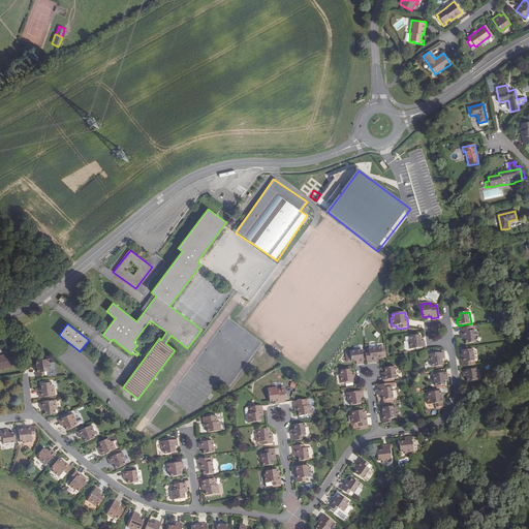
[(463,337),(465,337),(465,341),(466,345),(476,343),(474,332),(470,333),(469,328),(462,329),(463,337)]
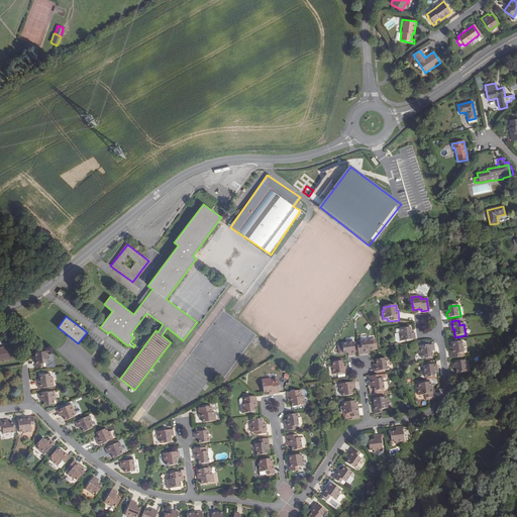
[(402,332),(400,332),(401,341),(417,339),(416,332),(412,333),(411,327),(401,328),(402,332)]
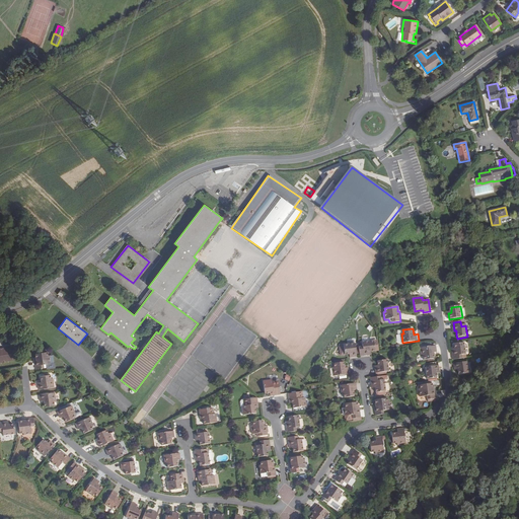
[(464,342),(454,344),(455,348),(455,352),(453,352),(454,360),(462,359),(461,354),(465,354),(464,342)]
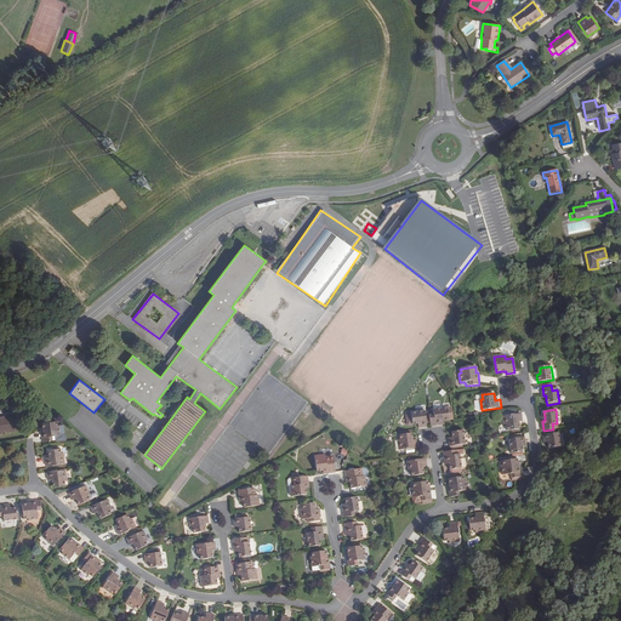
[(0,437),(22,433),(17,410),(0,414),(0,437)]
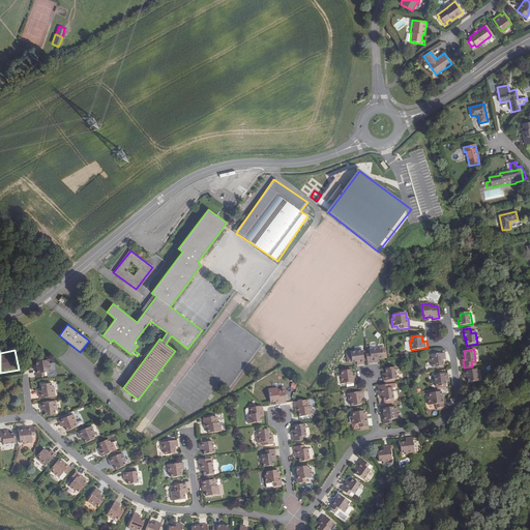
[(373,356),(367,356),(369,364),(378,363),(377,360),(381,360),(385,359),(384,350),(372,352),(373,356)]
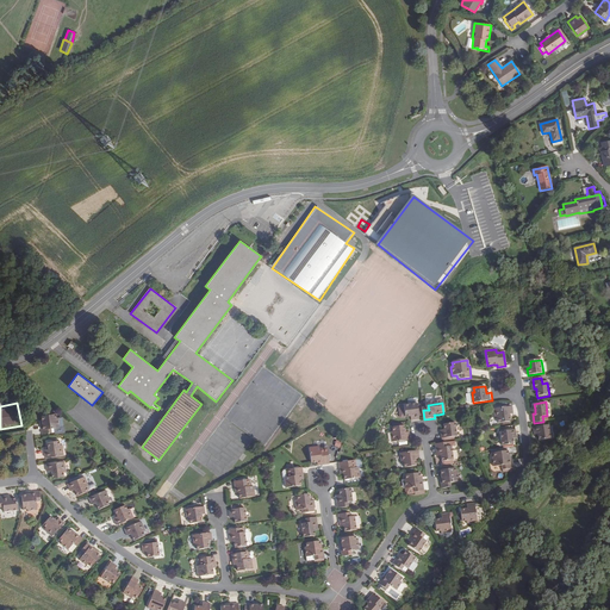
[(402,418),(411,417),(412,421),(419,419),(417,404),(400,406),(399,408),(402,418)]
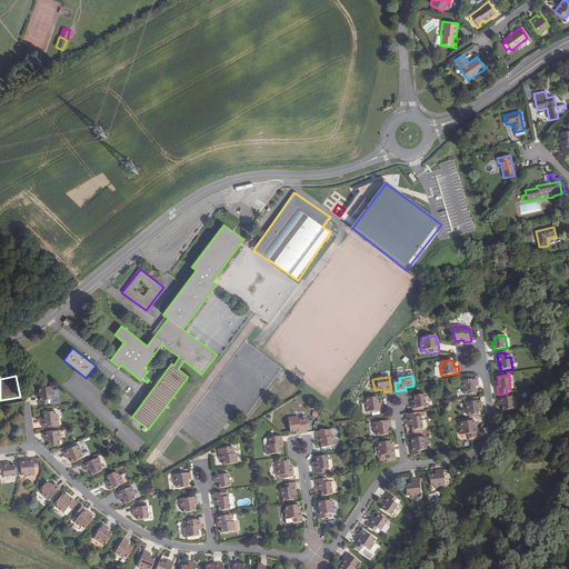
[(476,387),(479,386),(478,379),(461,381),(463,391),(466,391),(466,396),(477,393),(476,387)]
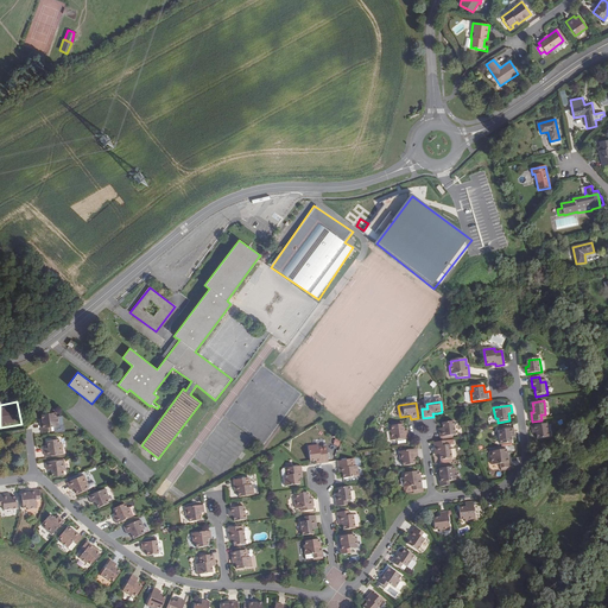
[(55,416),(55,411),(50,412),(46,412),(45,410),(40,411),(42,413),(40,413),(42,420),(39,420),(42,432),(55,430),(54,425),(58,425),(57,416),(55,416)]
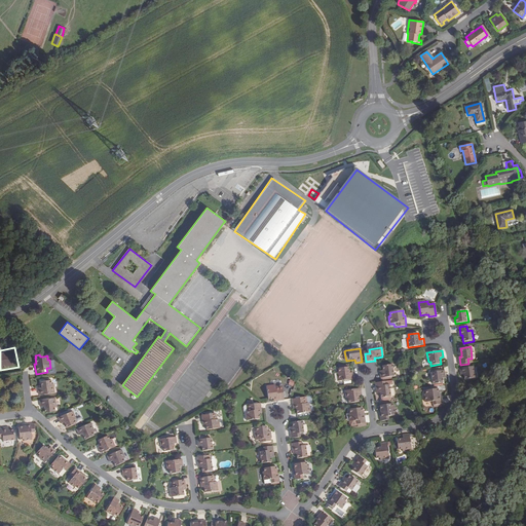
[(383,367),(384,371),(381,372),(381,378),(395,376),(393,365),(383,367)]
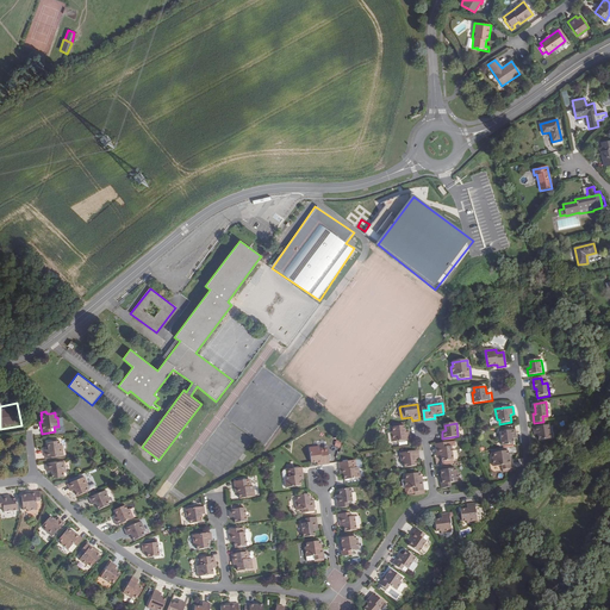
[(552,439),(551,425),(535,428),(536,435),(540,435),(541,440),(552,439)]
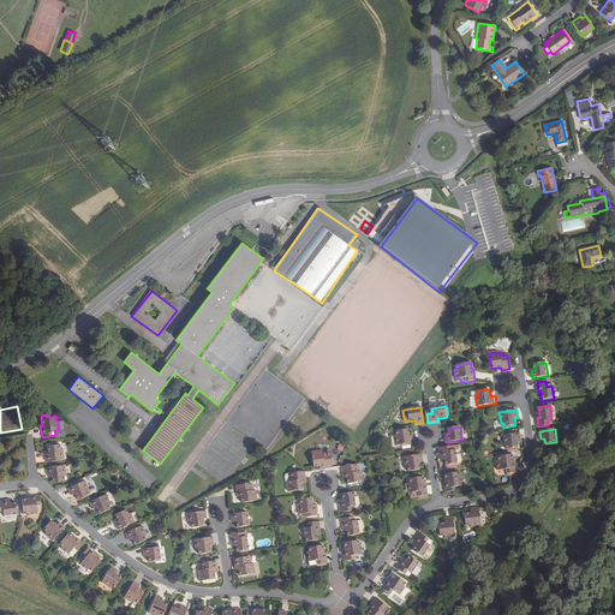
[(393,437),(390,437),(392,447),(411,445),(410,437),(405,439),(405,430),(393,433),(393,437)]
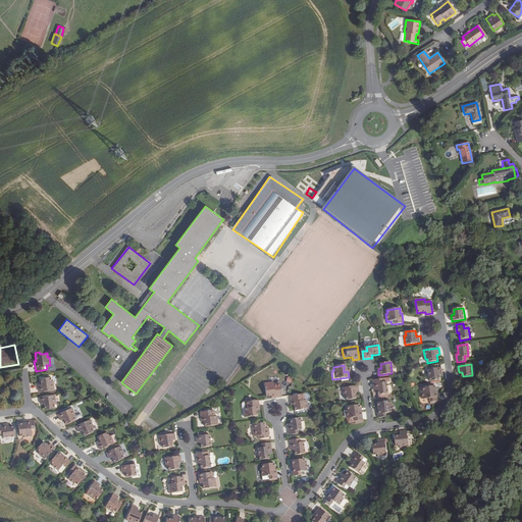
[(439,375),(442,375),(441,368),(429,370),(430,381),(439,380),(439,375)]
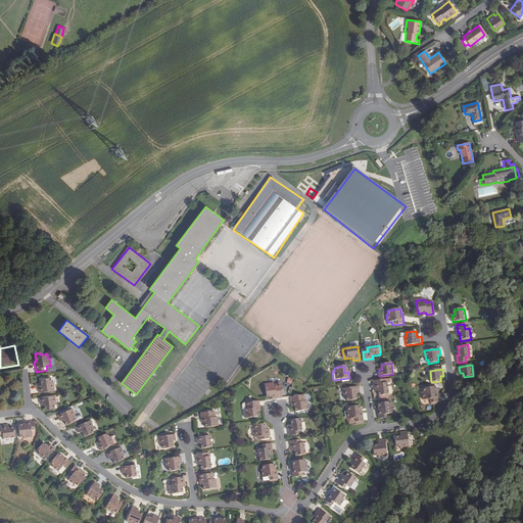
[(38,386),(39,393),(52,391),(50,378),(41,380),(42,386),(38,386)]
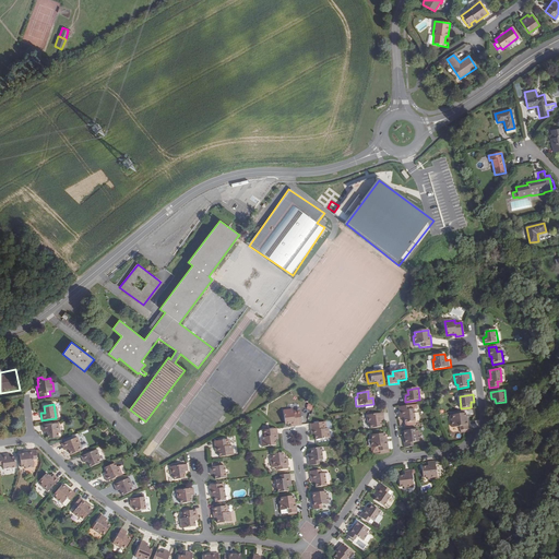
[(408,406),(400,407),(402,417),(404,416),(404,420),(405,425),(415,424),(414,411),(409,412),(408,406)]
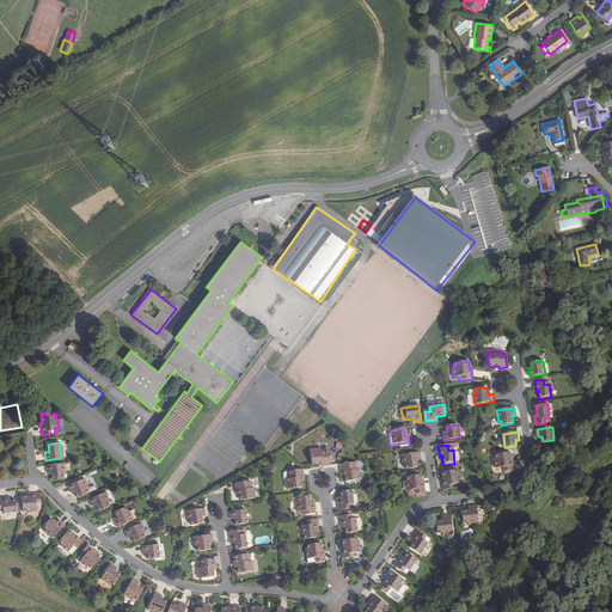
[(310,448),(312,464),(318,463),(322,463),(323,466),(331,465),(329,451),(322,451),(322,450),(320,447),(310,448)]
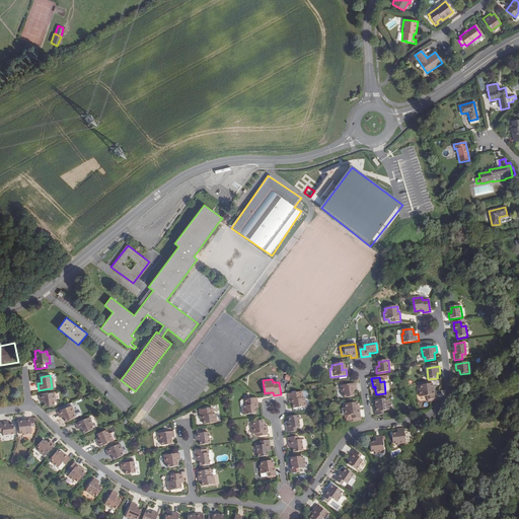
[(435,388),(434,388),(433,382),(421,384),(421,387),(420,388),(421,395),(425,395),(425,399),(436,397),(435,388)]
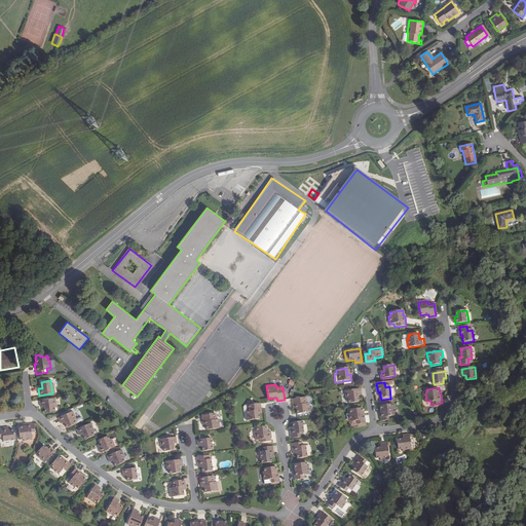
[(362,396),(362,389),(346,391),(347,401),(349,400),(349,404),(360,403),(359,397),(362,396)]
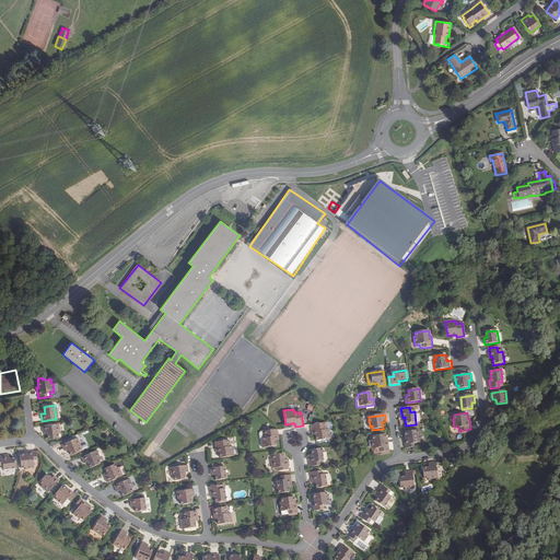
[(325,422),(312,424),(313,432),(315,431),(316,440),(330,438),(329,429),(326,429),(325,422)]
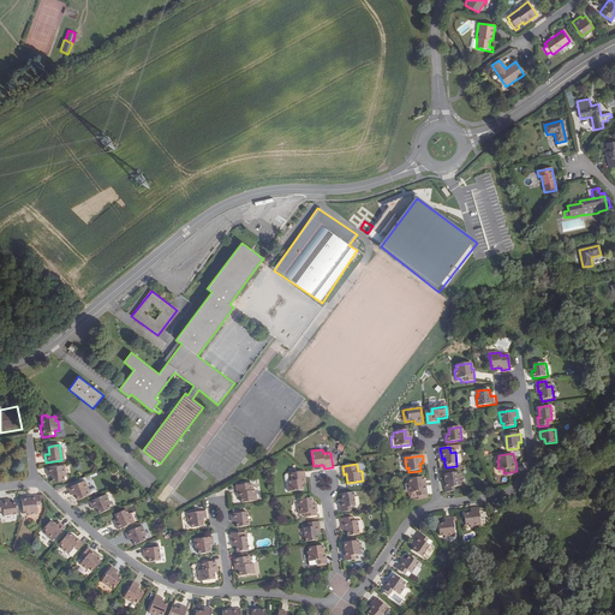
[(66,476),(65,465),(47,469),(48,476),(53,475),(53,482),(65,481),(65,476),(66,476)]
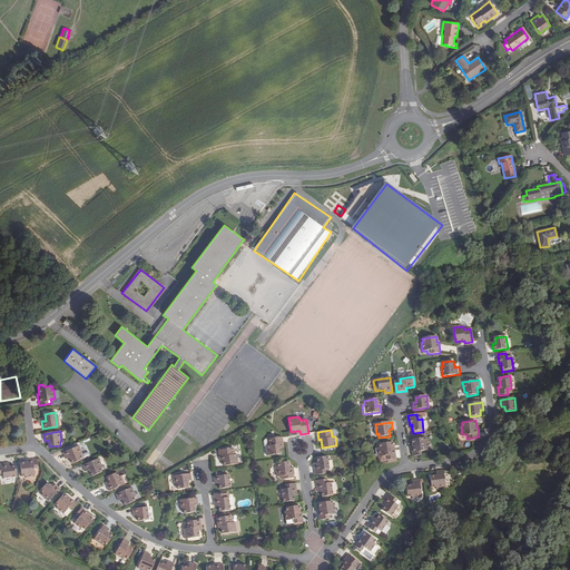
[(278,449),(278,445),(281,444),(279,436),(272,438),(271,434),(267,434),(267,439),(266,439),(267,445),(266,445),(264,445),(265,457),(279,454),(278,449)]
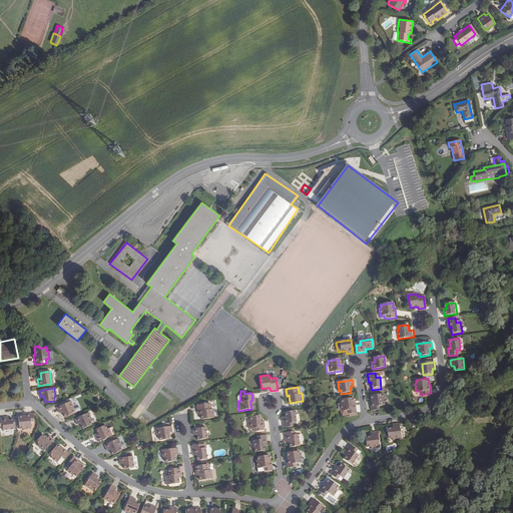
[(372,400),(371,400),(372,410),(383,408),(383,405),(386,404),(386,396),(384,397),(384,393),(372,394),(372,400)]
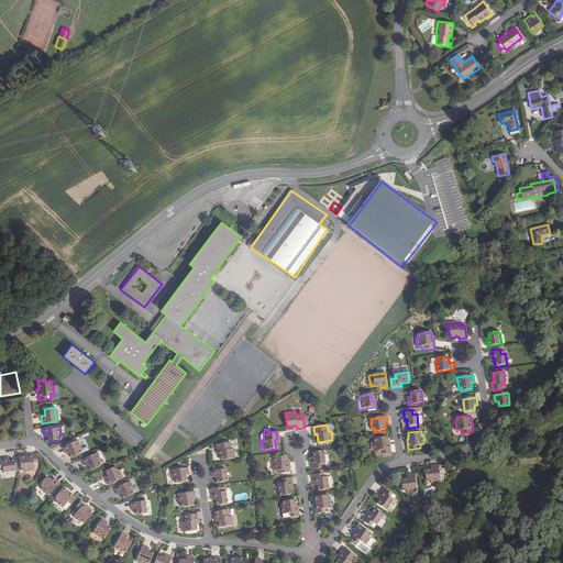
[(379,456),(392,455),(392,452),(390,441),(389,442),(388,435),(375,438),(375,441),(374,442),(375,450),(378,450),(379,456)]
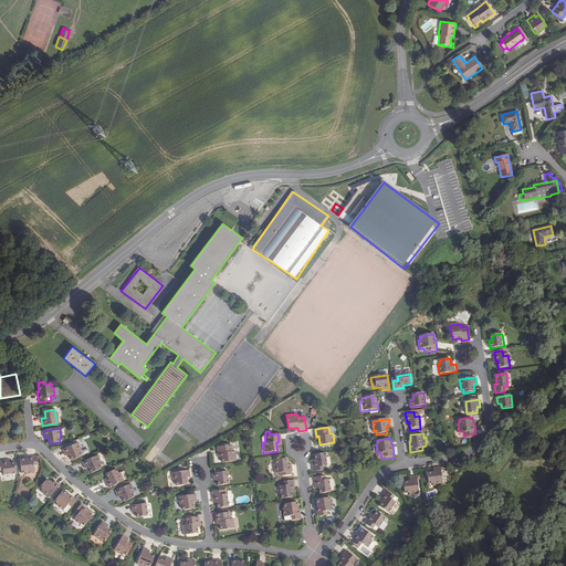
[(230,443),(217,446),(218,453),(221,453),(221,457),(222,462),(237,460),(236,451),(233,451),(231,451),(230,443)]
